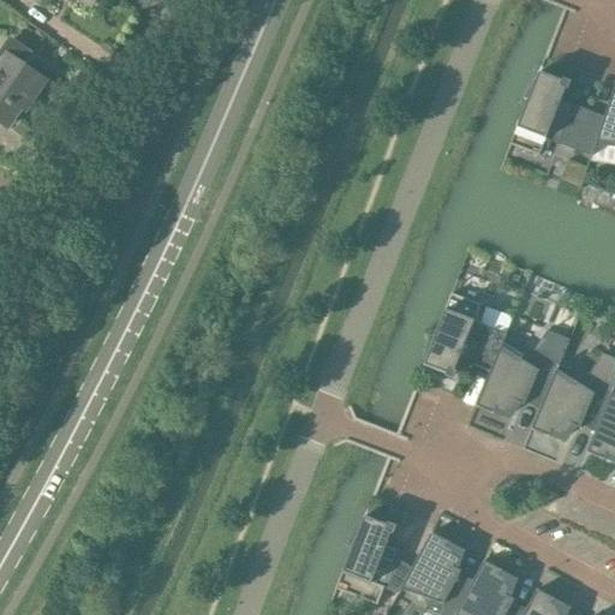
[(0,121),(9,127),(29,97),(30,99),(31,99),(34,99),(35,97),(46,82),(22,65),(29,53),(11,41),(3,54),(7,57),(0,66),(0,121)]
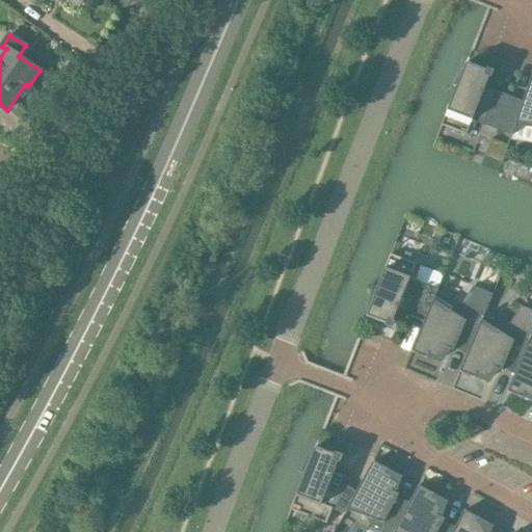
[(523,103),(496,92),(497,90),(485,86),(491,72),(467,62),(442,125),(467,135),(473,121),(483,125),(484,123),(511,133),(523,103)]
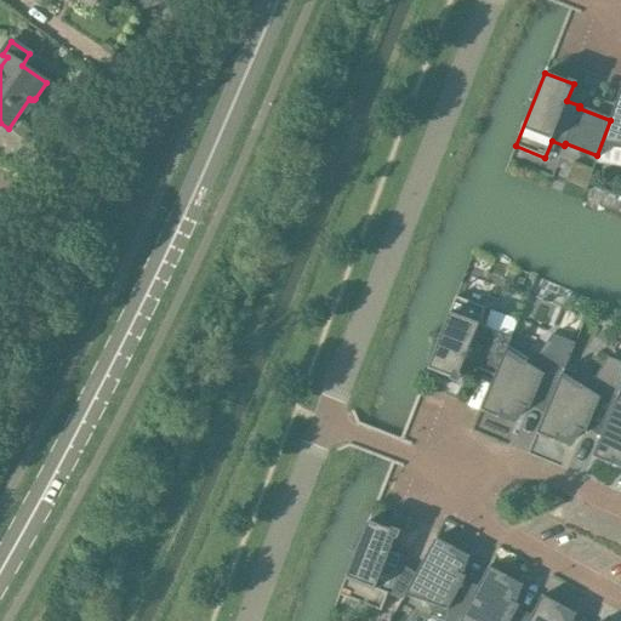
[(620,87),(610,120),(597,155),(597,158),(598,159),(603,146),(620,148),(620,87)]
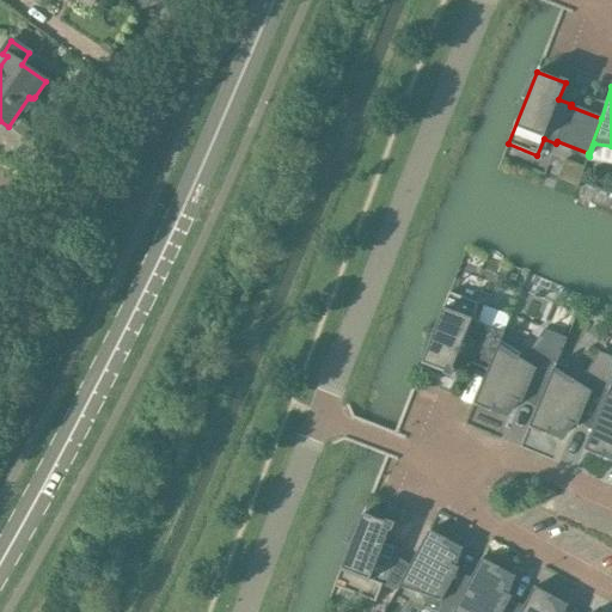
[(472,320),(478,304),(450,292),(422,365),(451,375),(457,359),(470,363),(484,325),(472,320)]
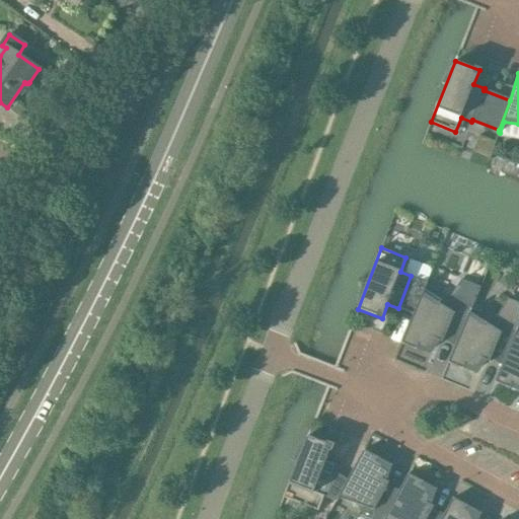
[(447,332),(457,342),(469,313),(470,314),(482,287),(462,279),(444,306),(439,303),(438,304),(424,294),(428,282),(427,282),(401,344),(418,350),(419,346),(430,350),(443,343),(447,332)]
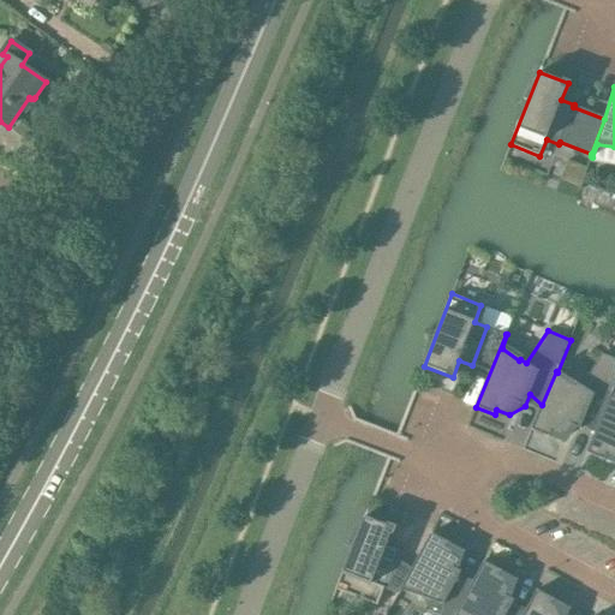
[(587,377),(589,378),(611,393),(611,394),(613,395),(614,388),(614,358),(603,353),(587,377)]
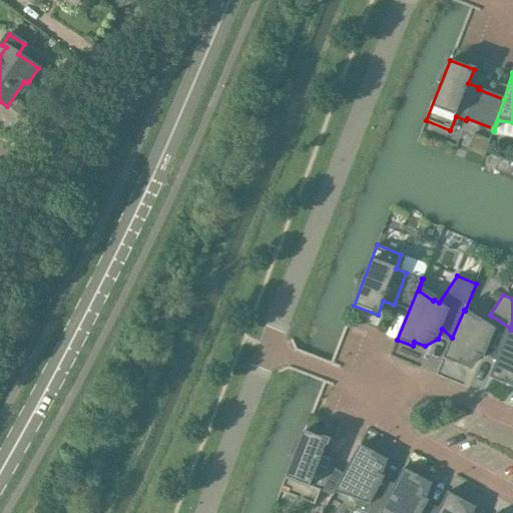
[(464,310),(452,338),(443,359),(459,365),(461,361),(471,366),(484,358),(496,329),(481,319),(480,320),(465,311),(464,310)]
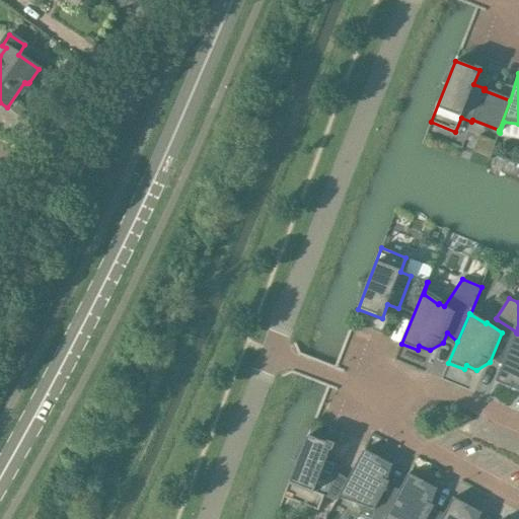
[(518,335),(517,334),(516,332),(496,382),(511,388),(513,384),(518,386),(518,335)]
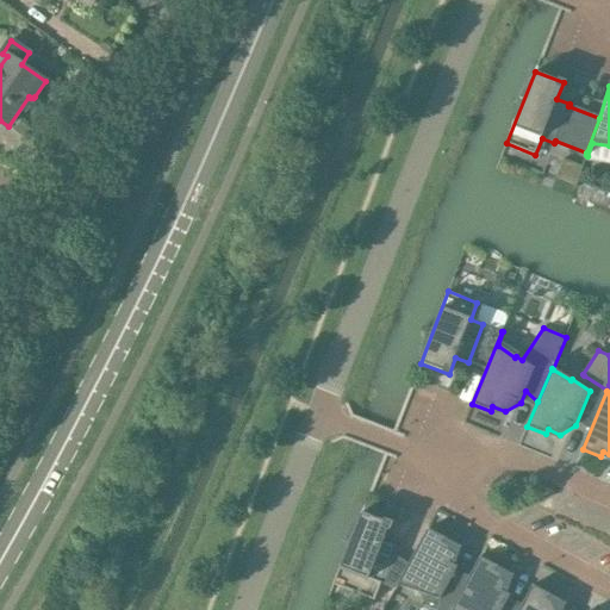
[(384,540),(390,524),(362,512),(334,584),(375,601),(397,546),(384,540)]
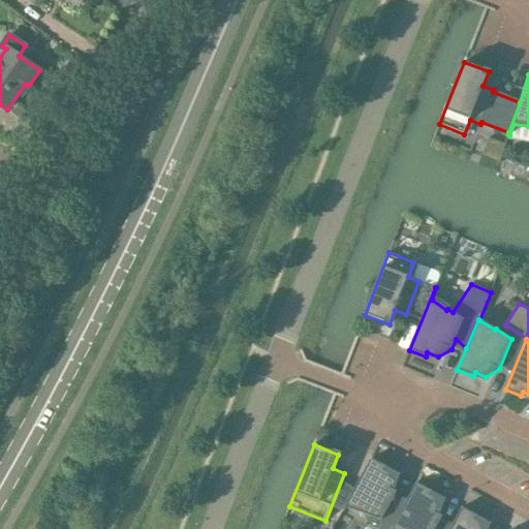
[(371,458),(343,511),(344,511),(346,506),(364,512),(364,514),(382,520),(398,492),(391,488),(395,476),(384,470),(386,466),(371,458)]
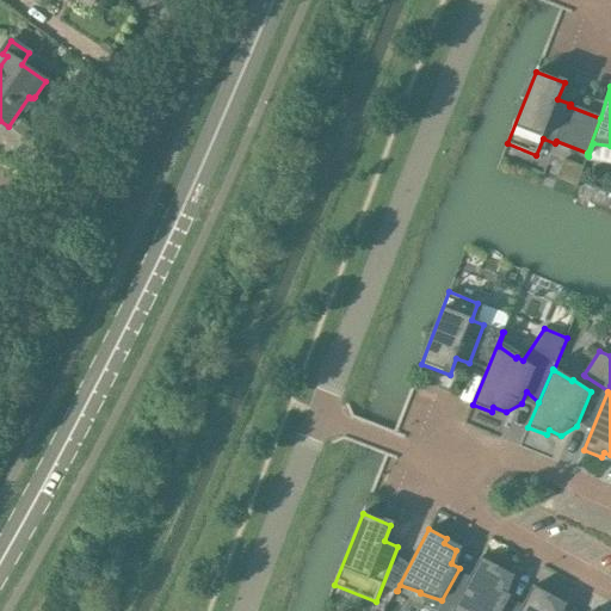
[(452,610),(503,610),(512,596),(504,592),(508,578),(497,572),(499,567),(481,557),(452,610)]
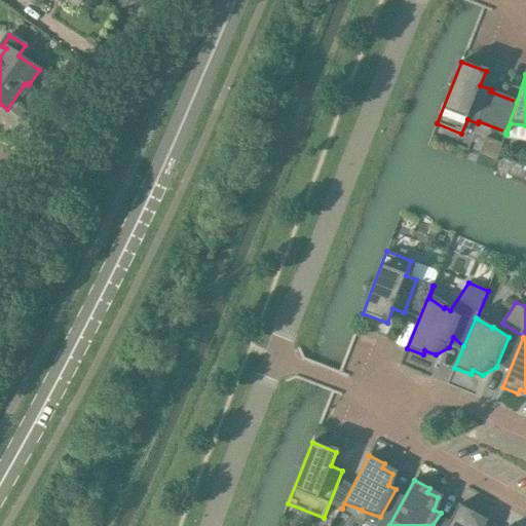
[(448,525),(481,525),(483,522),(473,517),(475,513),(459,504),(448,525)]
